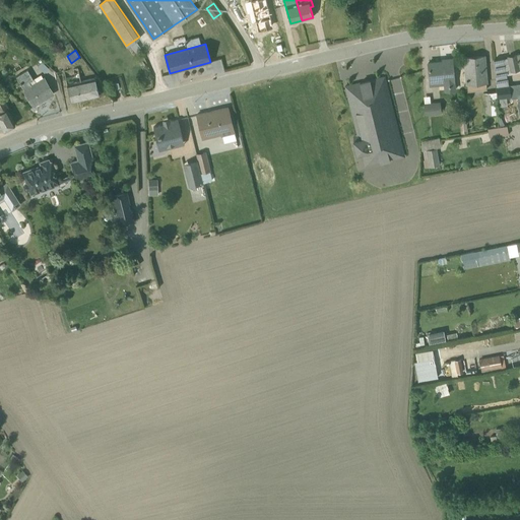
[(508,86),(507,75),(519,72),(519,55),(493,61),(496,87),(508,86)]
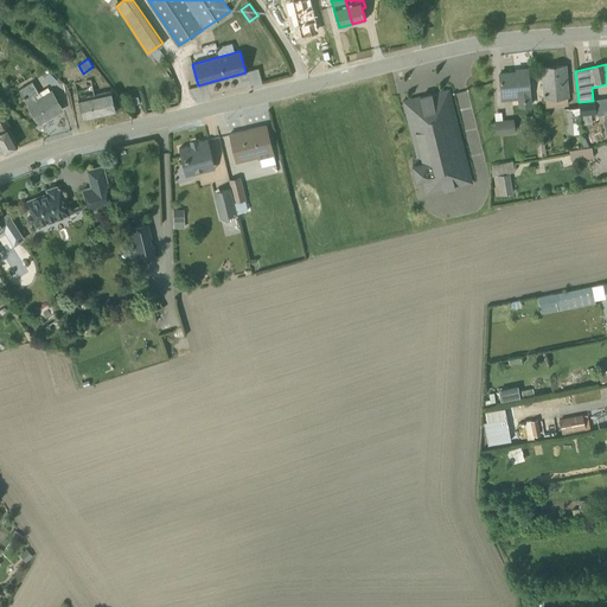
[(568,104),(564,66),(541,69),(544,107),(568,104)]
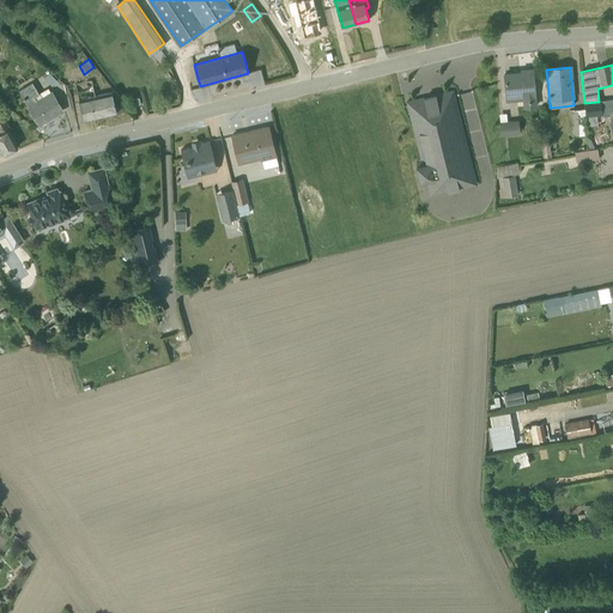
[(536,108),(532,70),(522,71),(522,74),(504,76),(507,102),(522,101),(522,109),(536,108)]
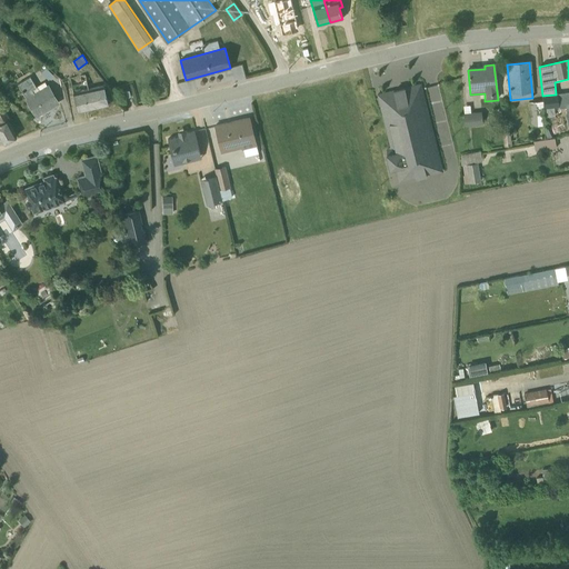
[(41,72),(48,77),(52,72),(46,67),(41,72)]
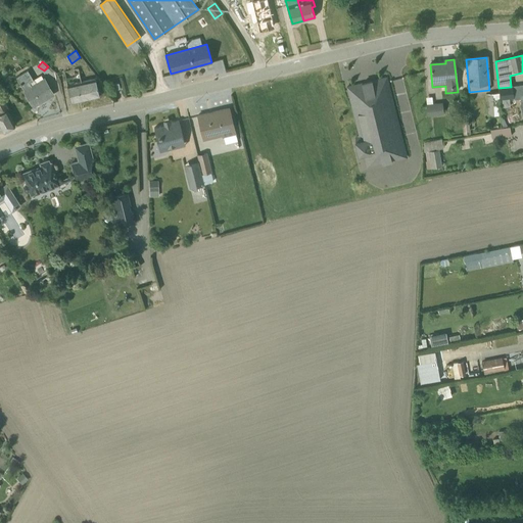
[(64,73),(72,103),(99,97),(95,79),(81,82),(78,69),(64,73)]
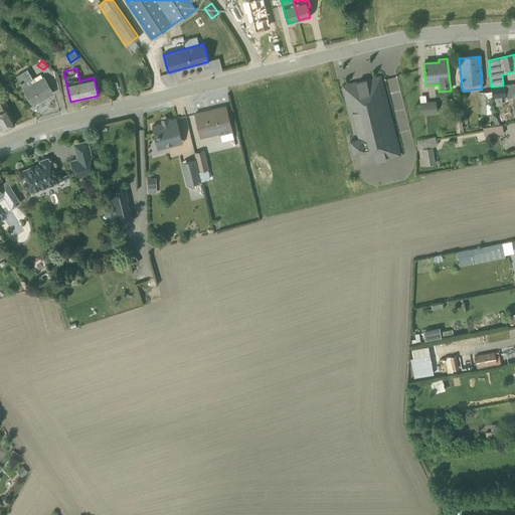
[(32,105),(52,93),(41,73),(32,79),(27,70),(16,76),(32,105)]
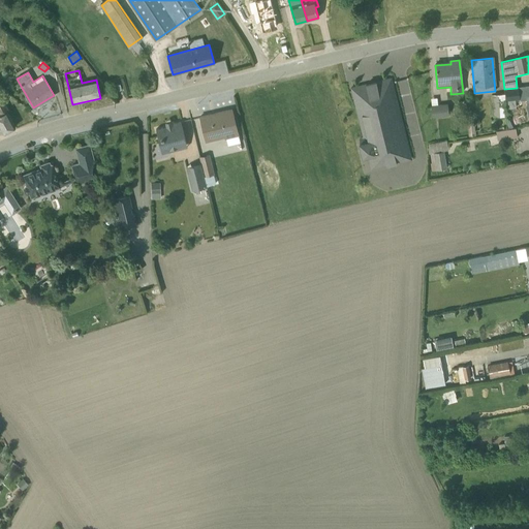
[(410,159),(391,79),(350,88),(352,97),(355,96),(366,141),(359,142),(363,158),(371,156),(373,168),(410,159)]
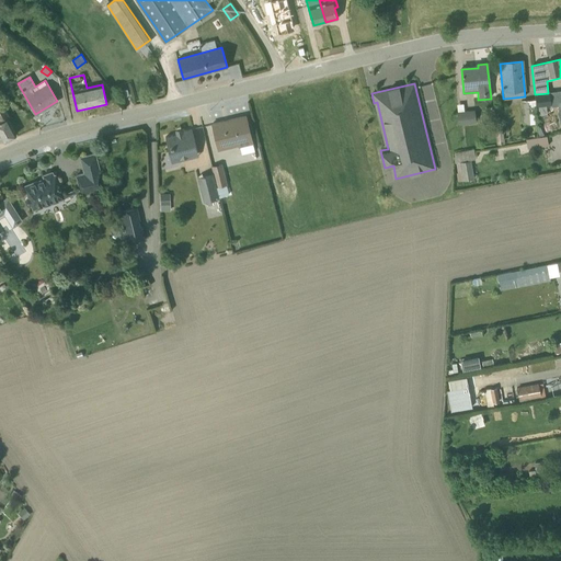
[(560,90),(548,93),(535,94),(536,106),(556,105),(556,112),(558,112),(560,129),(560,128),(560,90)]
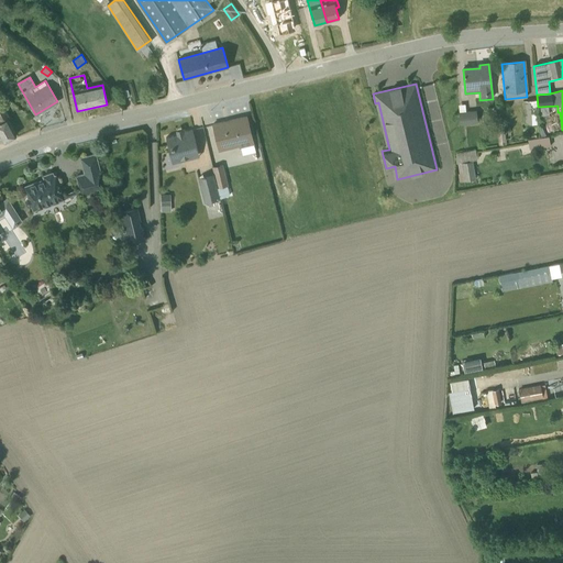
[(536,101),(523,101),(525,124),(537,124),(536,101)]
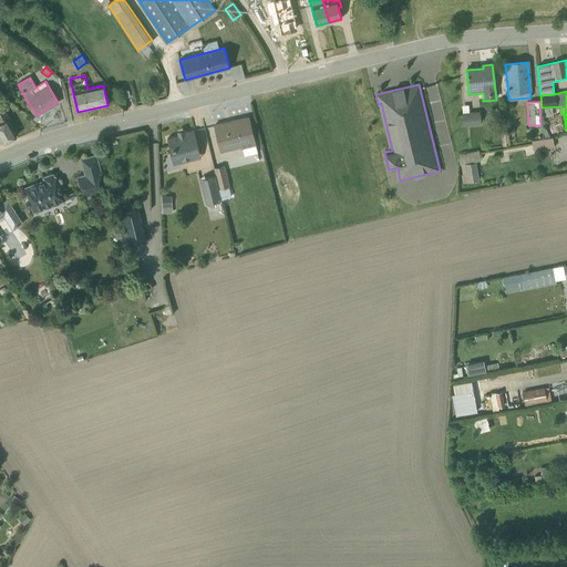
[(481,125),(481,112),(468,112),(468,105),(462,106),(463,126),(481,125)]
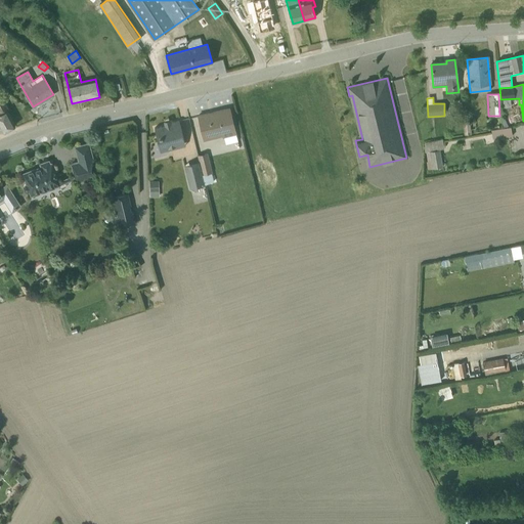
[(0,126),(3,132),(14,125),(6,112),(9,110),(3,98),(0,99),(0,126)]
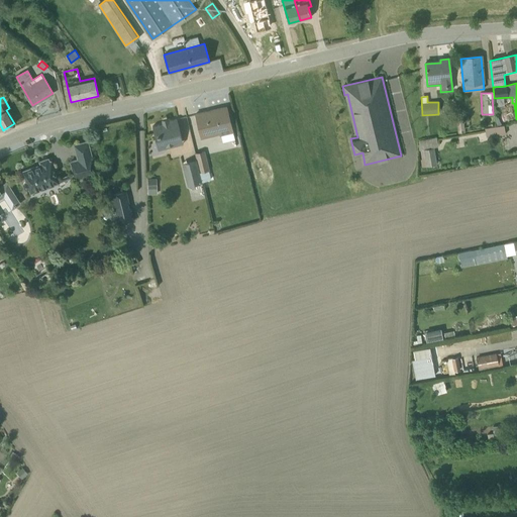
[(232,135),(226,108),(195,115),(200,139),(218,135),(218,138),(232,135)]
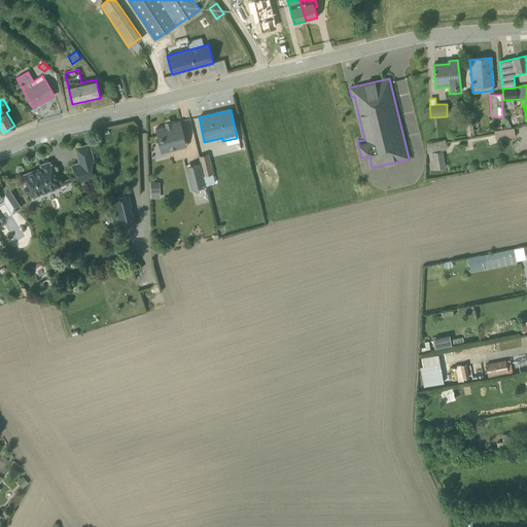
[(520,124),(516,115),(507,119),(512,128),(520,124)]
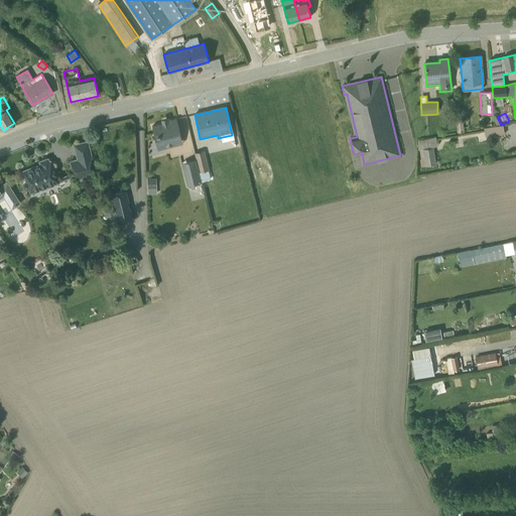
[(178,127),(186,125),(184,116),(176,118),(178,127)]
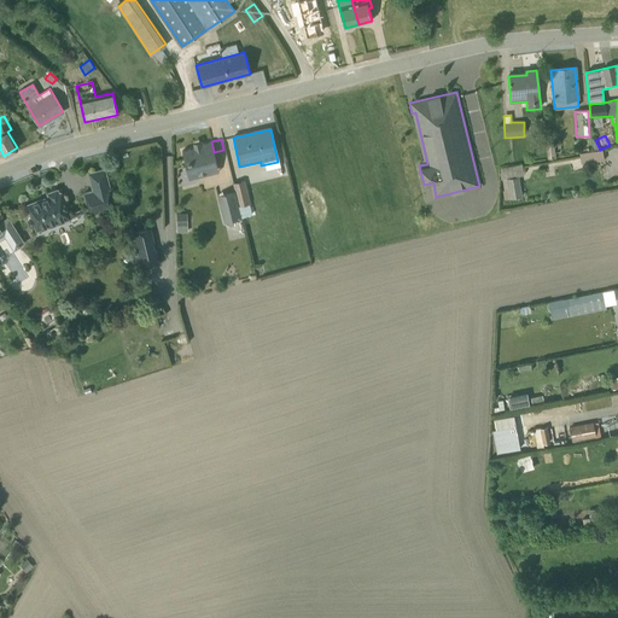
[(182,152),(188,180),(217,173),(210,143),(199,145),(199,147),(182,152)]
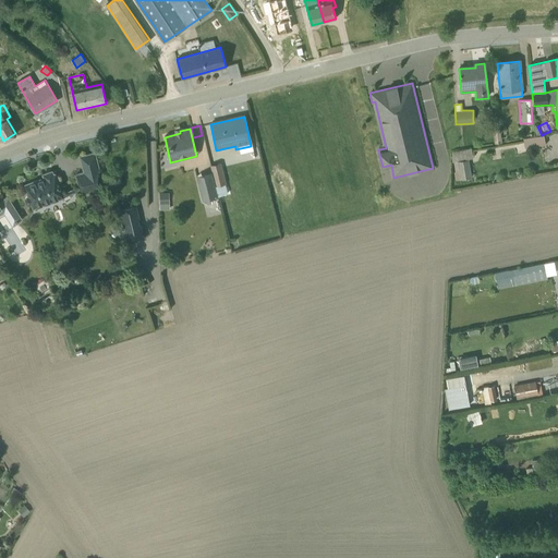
[(506,129),(494,130),(495,144),(501,144),(501,138),(506,138),(506,129)]
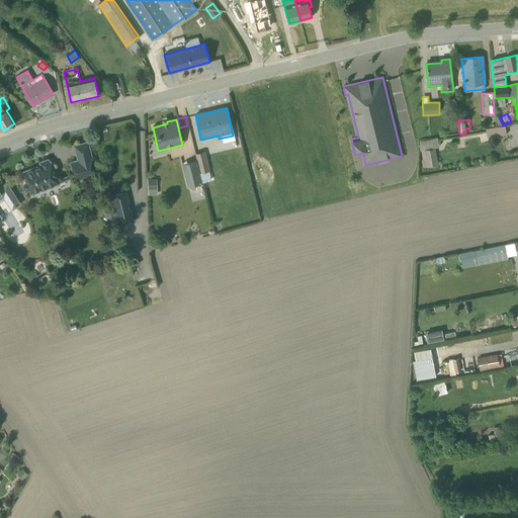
[(486,131),(487,138),(506,134),(504,126),(486,131)]
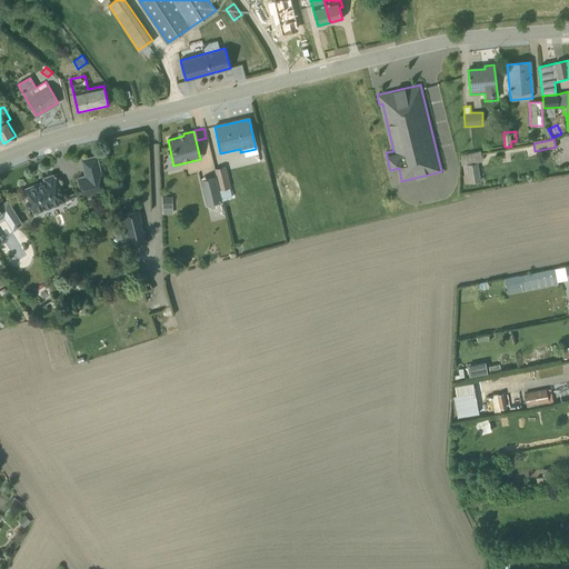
[(482,163),(480,151),(460,156),(466,185),(481,181),(478,163),(482,163)]
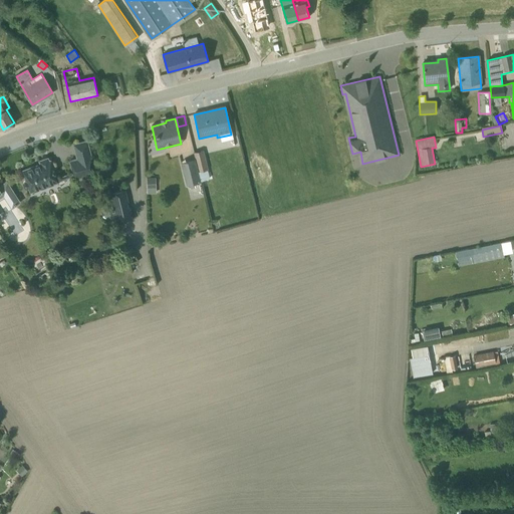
[(96,175),(88,141),(74,144),(77,159),(69,161),(73,180),(96,175)]
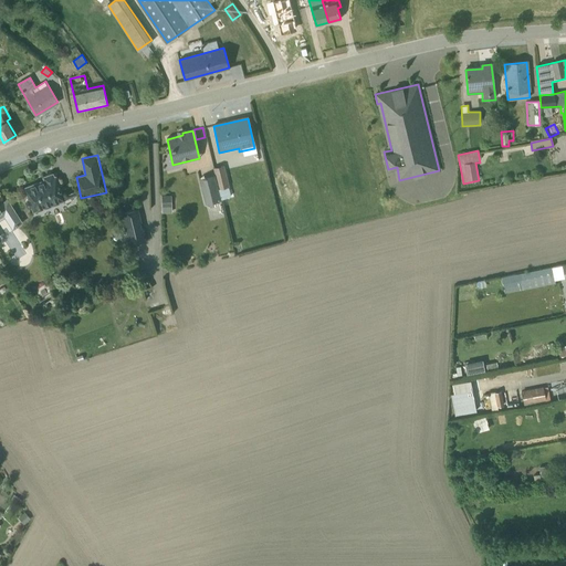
[(212,168),(215,175),(220,199),(231,197),(223,166),(212,168)]
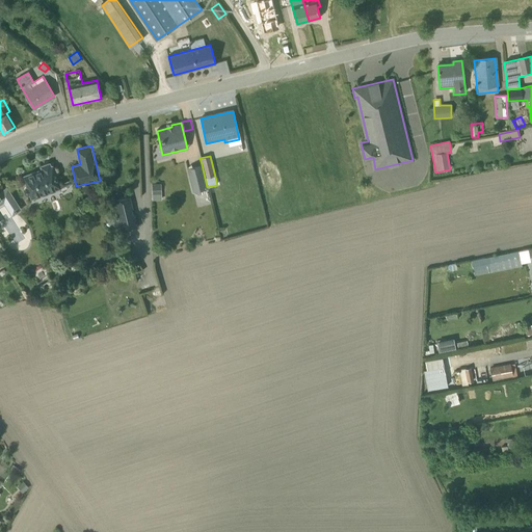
[(31,201),(61,189),(51,163),(41,167),(42,170),(22,178),(26,187),(22,188),(26,197),(29,196),(31,201)]
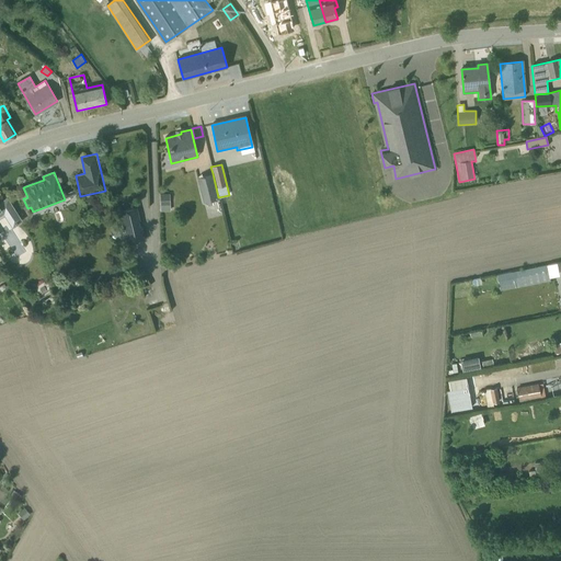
[(218,197),(213,173),(197,178),(204,202),(218,197)]
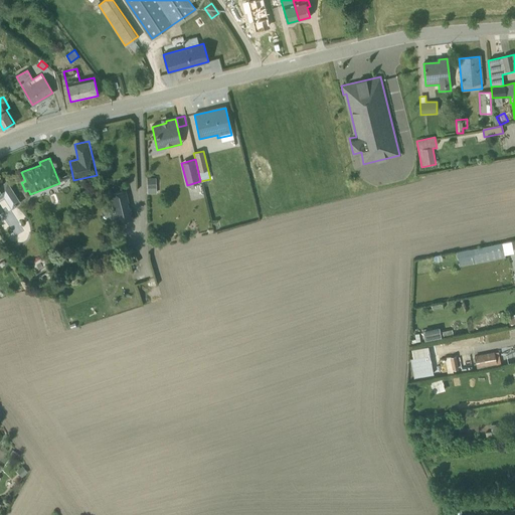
[(155,186),(155,177),(147,177),(147,186),(155,186)]
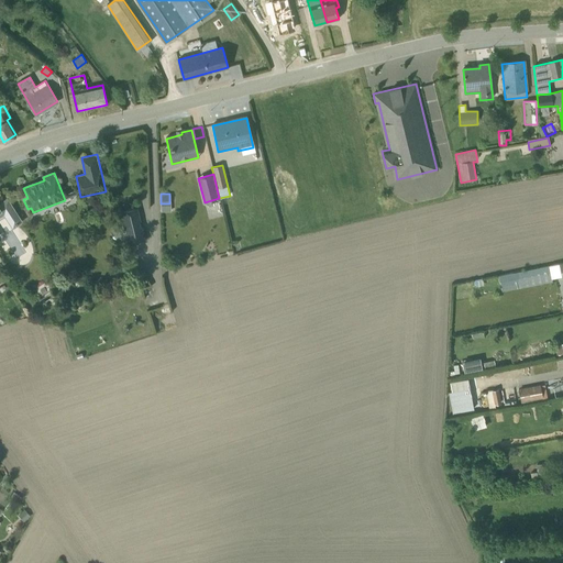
[(12,228),(22,222),(8,199),(0,202),(0,217),(3,216),(12,228)]
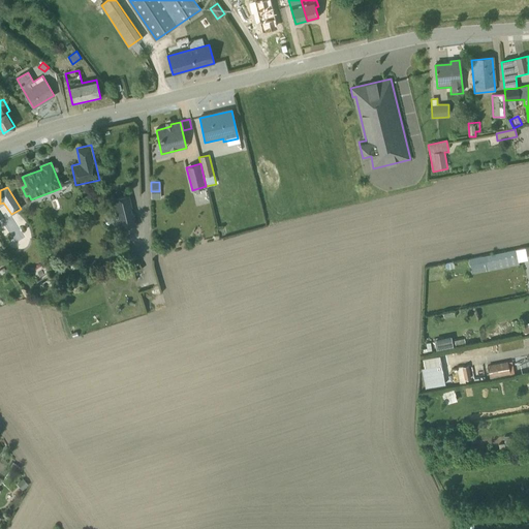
[(129,195),(114,199),(121,229),(135,225),(129,195)]
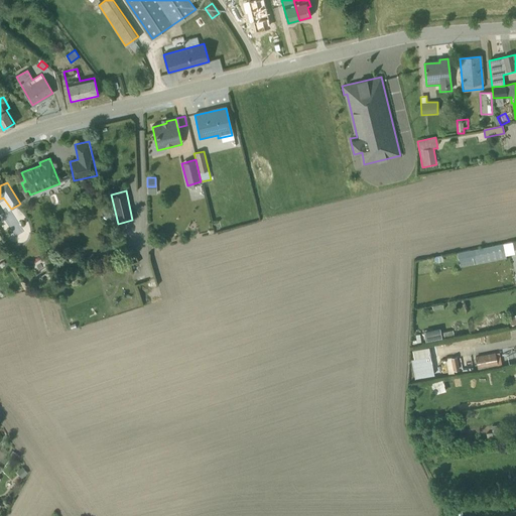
[(505,243),(507,256),(515,254),(515,240),(512,242),(512,241),(505,243)]
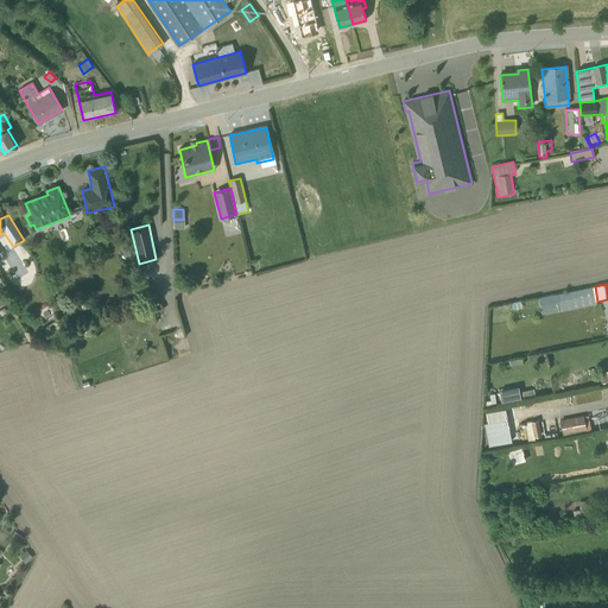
[(594,286),(558,291),(561,308),(597,303),(594,286)]
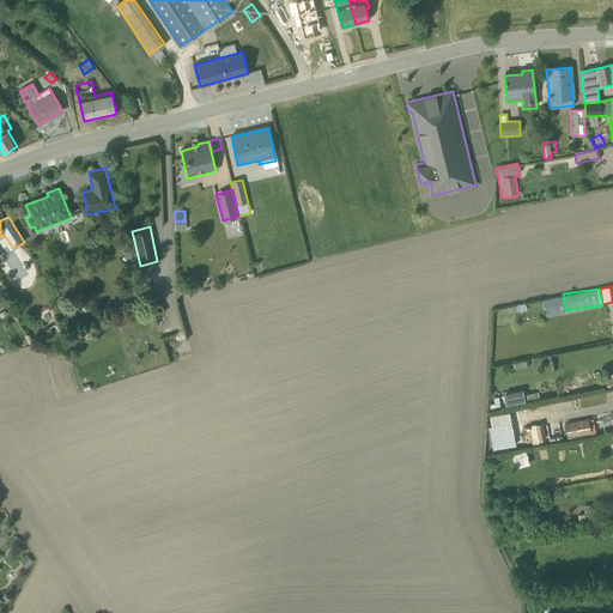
[(505,405),(525,400),(521,388),(503,393),(505,405)]
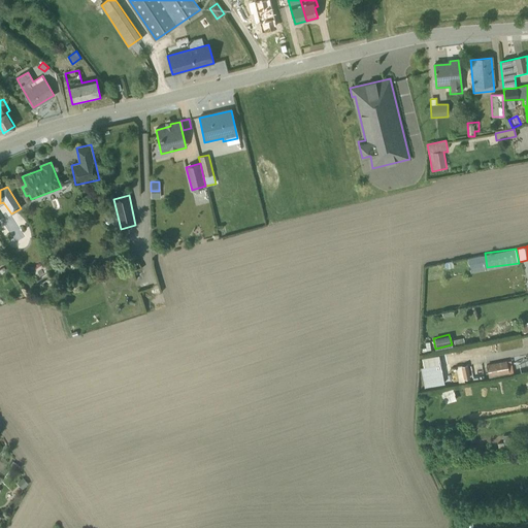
[(444,384),(438,356),(422,360),(424,366),(420,367),(425,388),(444,384)]
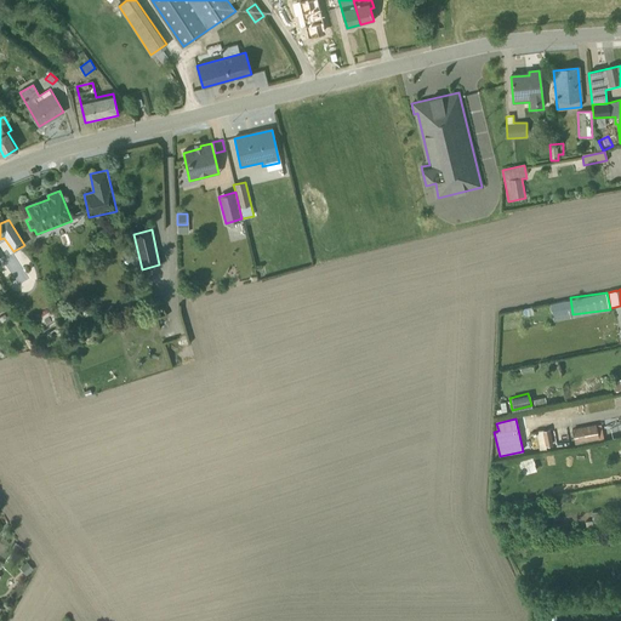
[(599,423),(571,429),(575,446),(603,440),(599,423)]
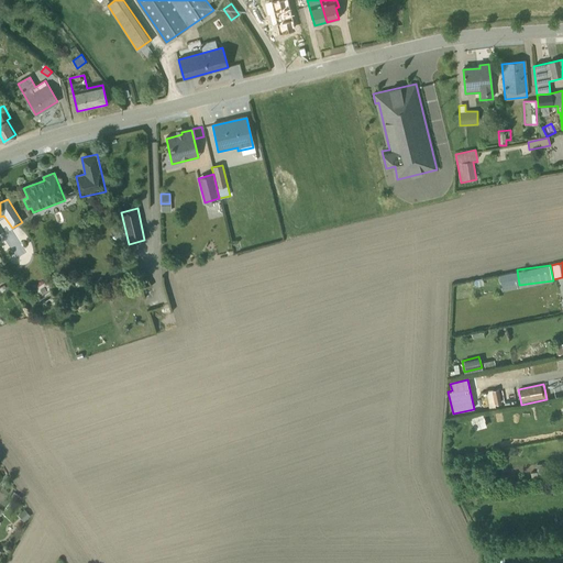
[(486,405),(501,404),(500,388),(486,389),(486,405)]
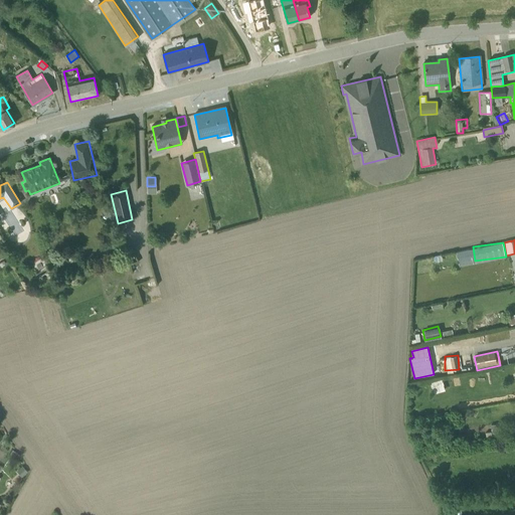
[(432,380),(434,391),(445,389),(443,378),(432,380)]
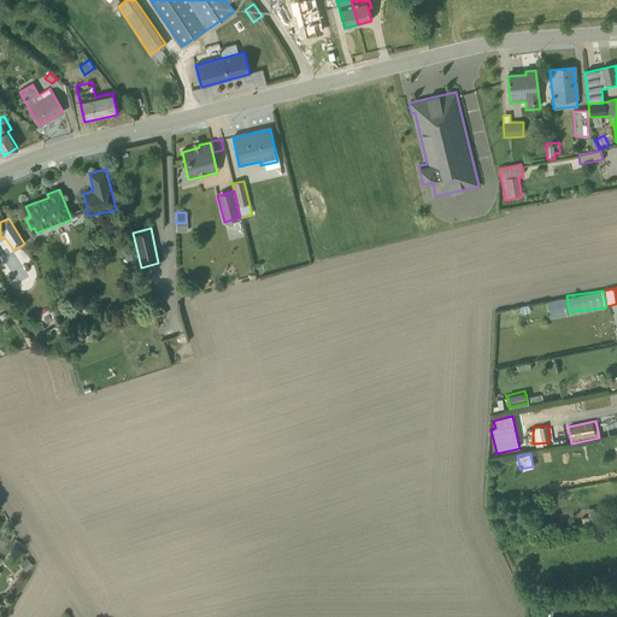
[(586,477),(597,475),(593,464),(583,468),(586,477)]
